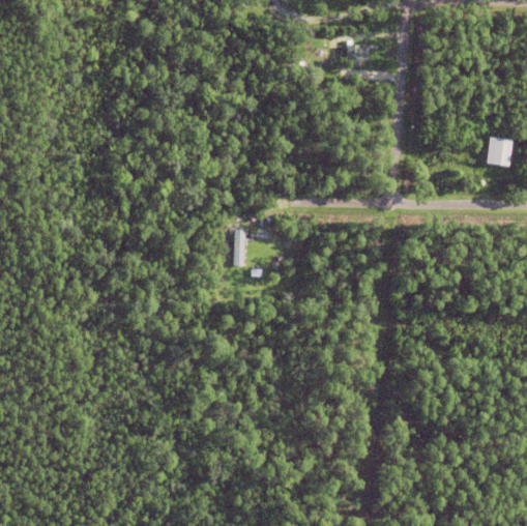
[(361,59),(361,66),(348,65),(348,45),(369,46),(369,59),(361,59)]
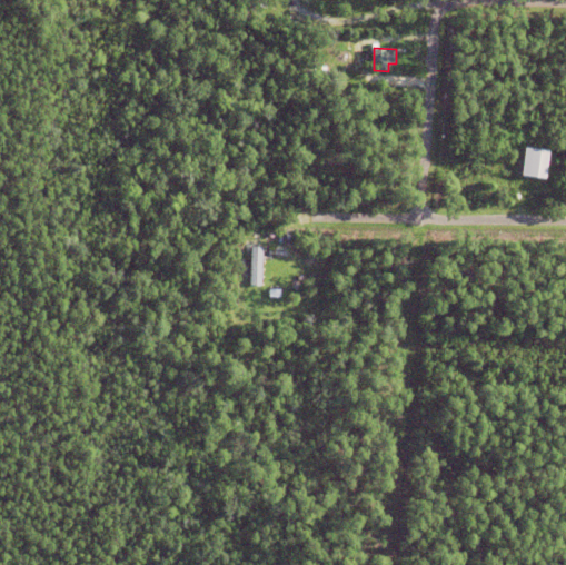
[(522,177),(526,148),(550,151),(546,180),(522,177)]
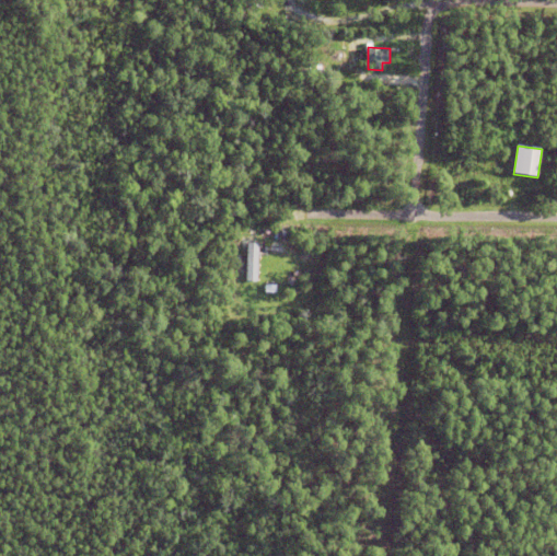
[(248,279),(250,242),(259,242),(258,280),(248,279)]
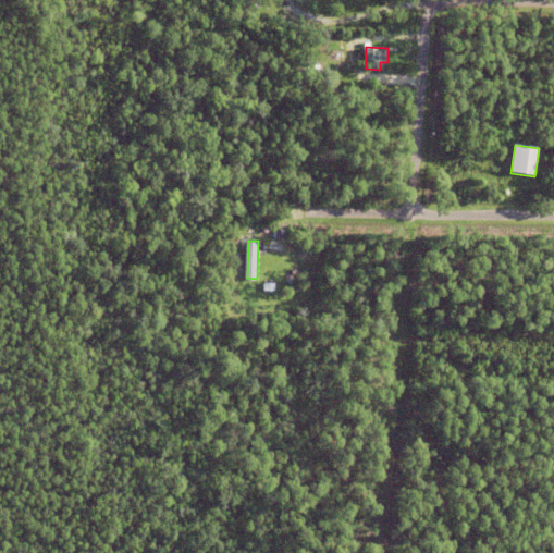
[(315,283),(315,282),(310,282),(311,270),(316,270),(316,269),(321,270),(320,284),(315,283)]
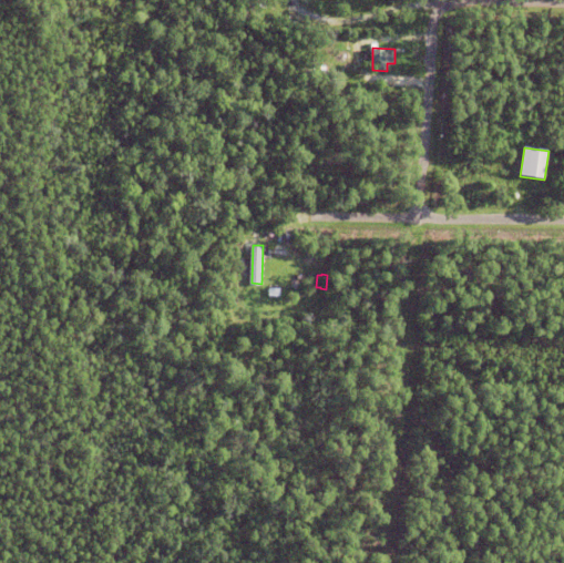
[(264,288),(275,287),(276,296),(265,296),(264,288)]
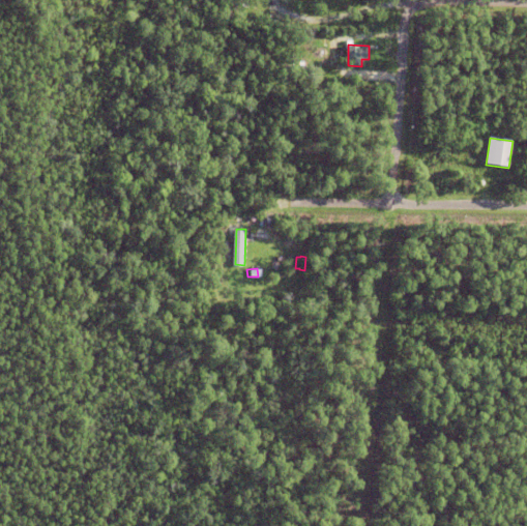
All buildings are outlined.
